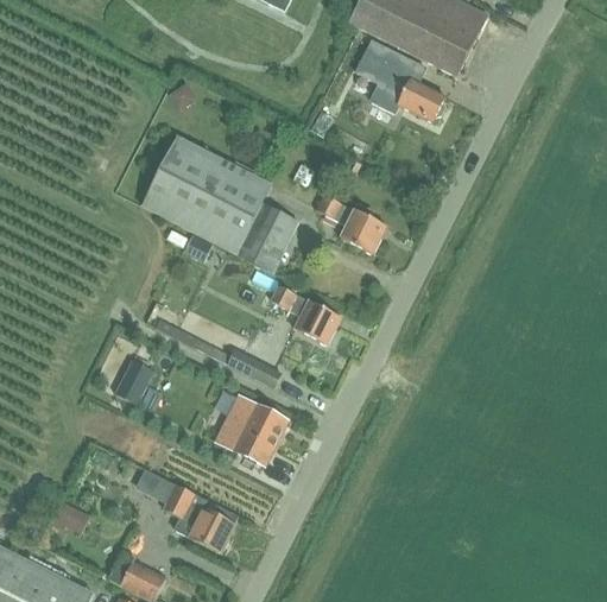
[(261,0),(284,11),(290,0),(261,0)]
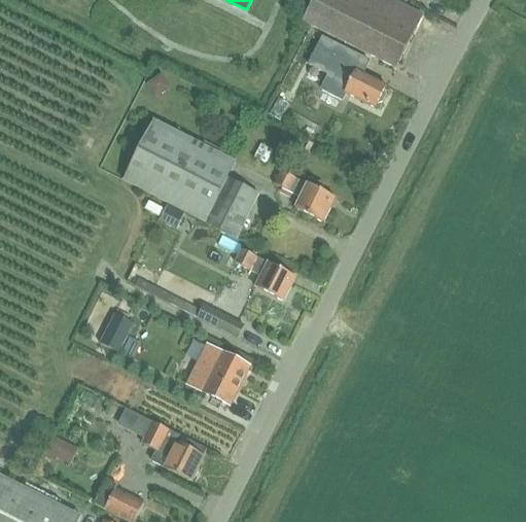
[(393,66),(421,13),(394,0),(310,0),(301,19),(393,66)]
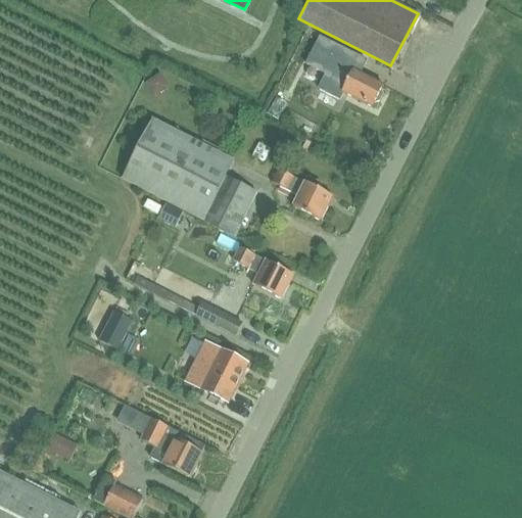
[(320,34),(305,61),(325,72),(318,87),(339,97),(342,91),(371,105),(373,100),(378,100),(381,93),(379,89),(381,84),(359,73),(367,58),(320,34)]
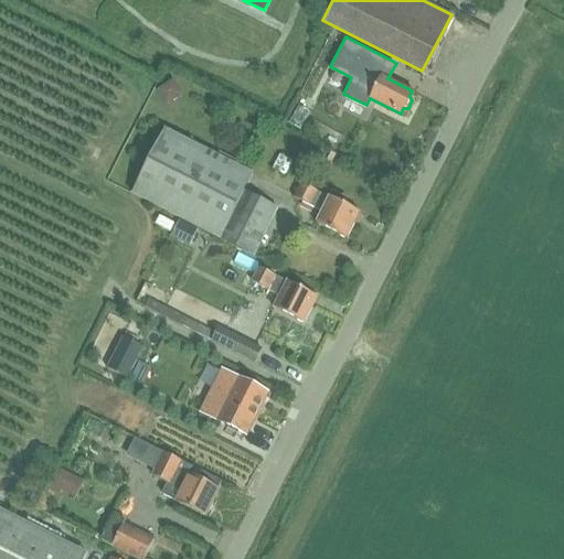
[(170,77),(157,87),(166,100),(179,90),(170,77)]
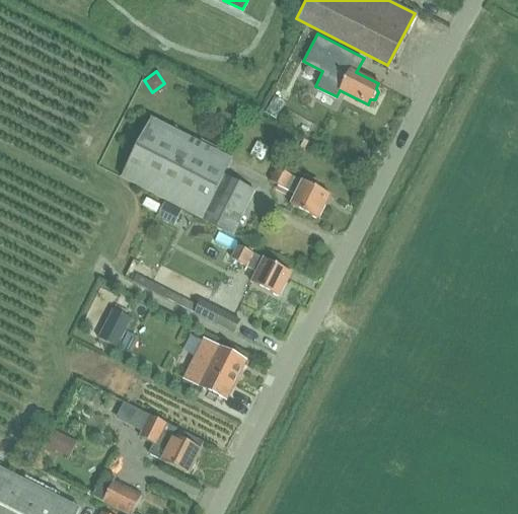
[(229,231),(252,187),(223,172),(231,156),(149,116),(120,174),(229,231)]
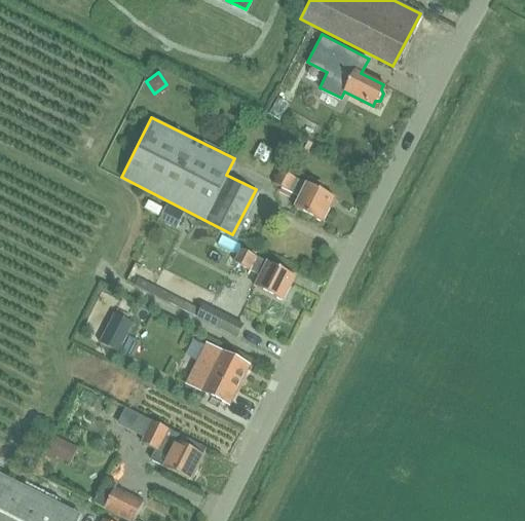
[(259,141),(253,154),(265,160),(271,146),(259,141)]
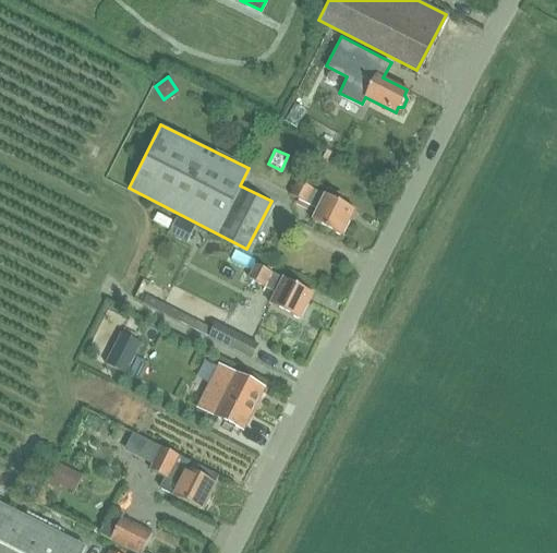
[(341,235),(354,207),(338,200),(341,193),(328,187),(325,193),(298,180),(291,192),(318,205),(312,219),(341,235)]
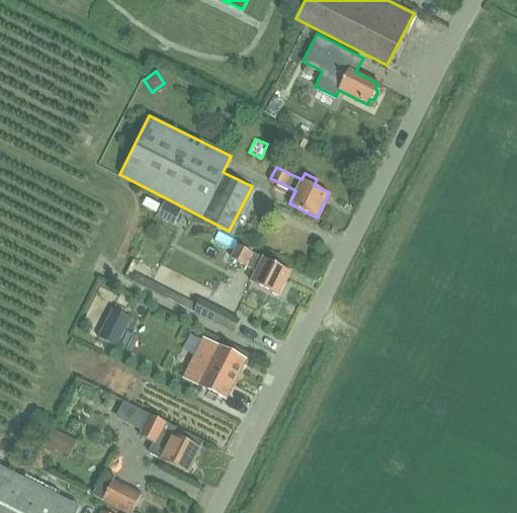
[(163,199),(156,214),(172,222),(179,207),(163,199)]
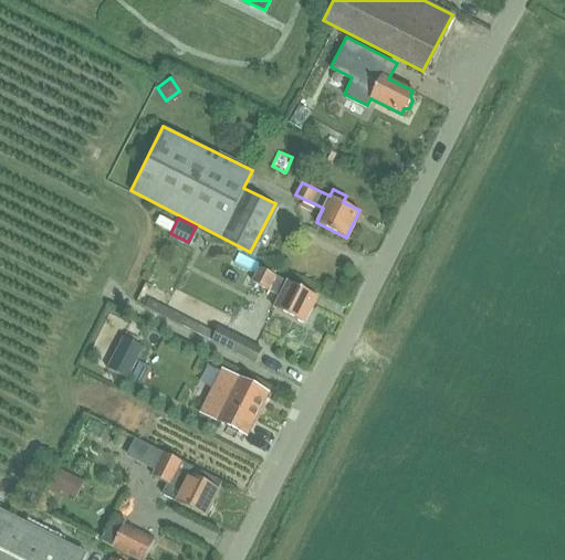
[(304,319),(317,294),(259,263),(252,277),(280,292),(274,304),(304,319)]
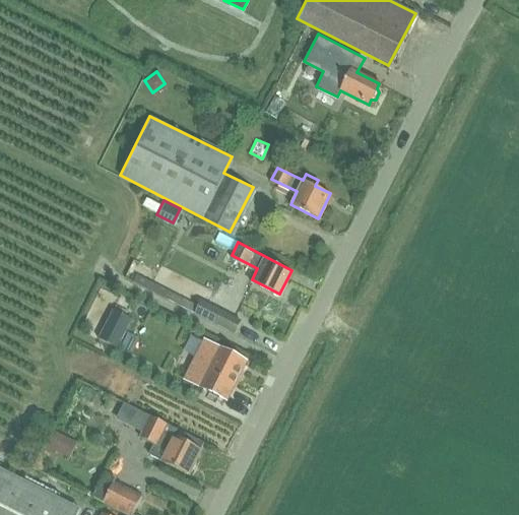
[(133,258),(129,265),(137,269),(141,262),(133,258)]
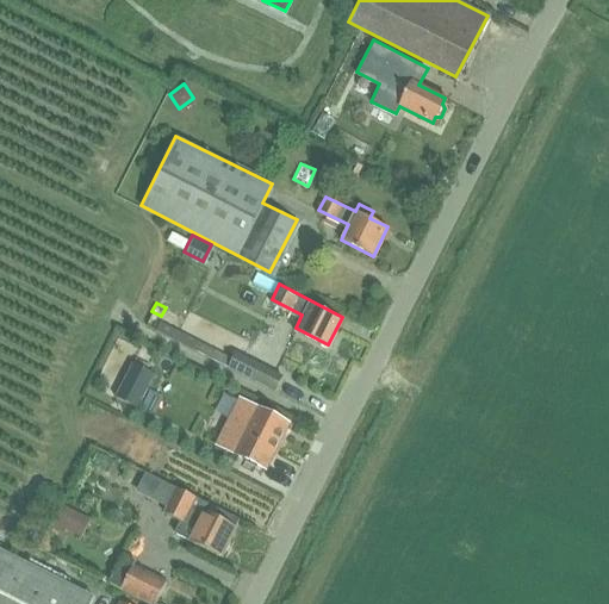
[(277,386),(284,372),(236,348),(229,362),(277,386)]
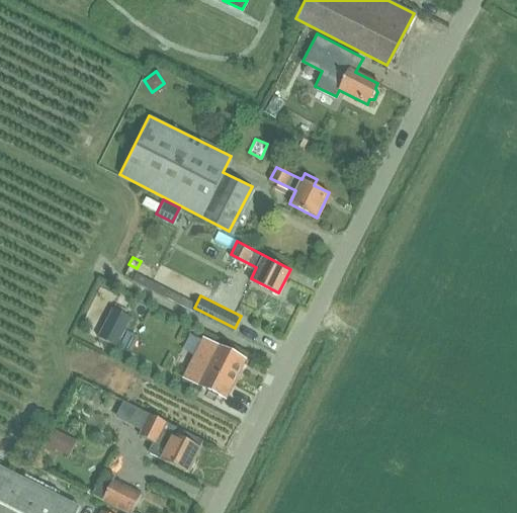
[(112,306),(111,308),(98,333),(97,335),(115,344),(131,315),(112,306)]
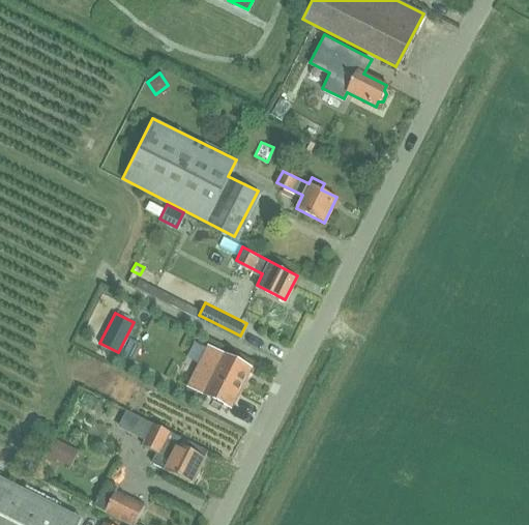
[(184,338),(177,351),(188,356),(195,343),(184,338)]
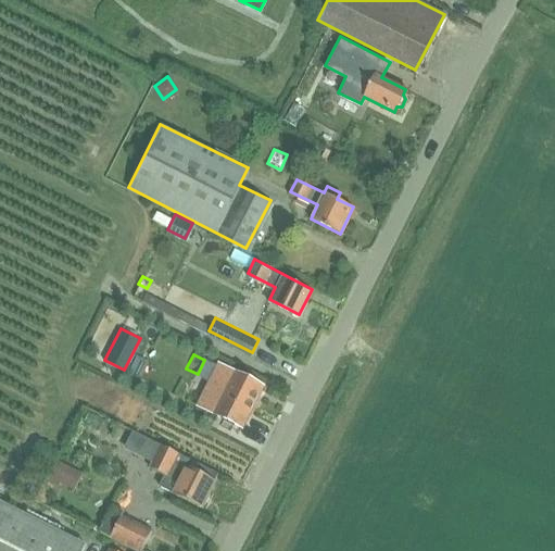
[(242,426),(250,411),(263,385),(217,361),(197,403),(242,426)]
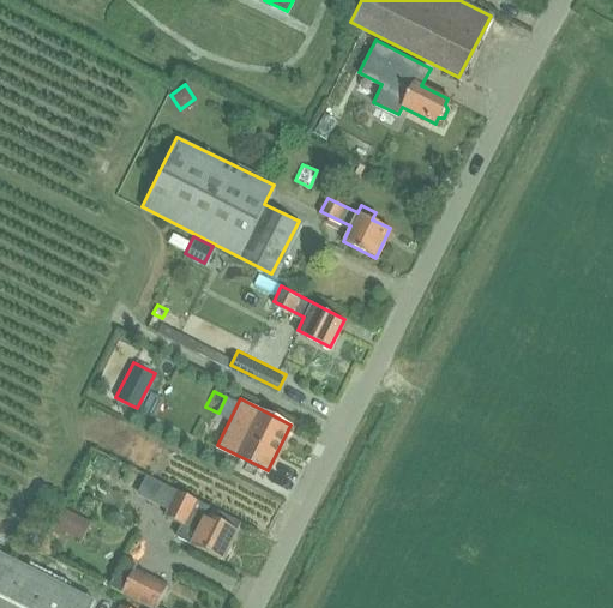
[(155,476),(149,488),(158,493),(154,504),(167,510),(166,512),(182,521),(176,533),(191,540),(223,557),(238,529),(206,513),(211,505),(178,488),(155,476)]
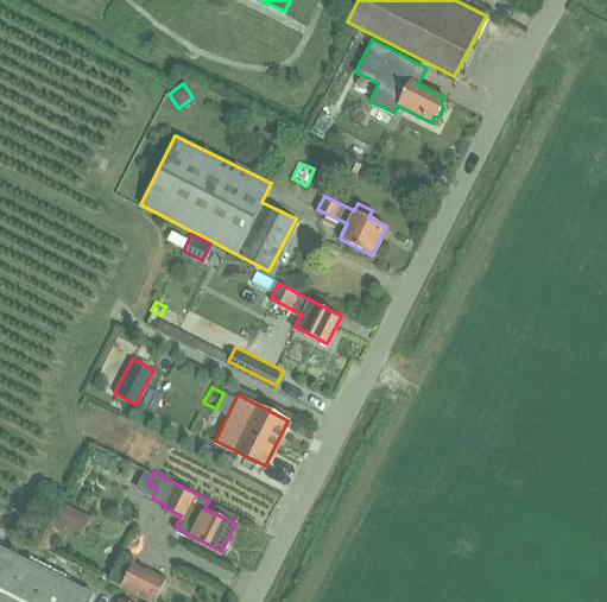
[(63,501),(55,519),(70,526),(78,508),(63,501)]
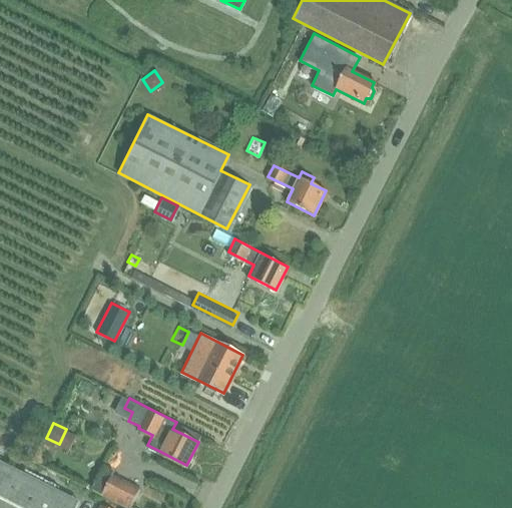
[(0,507),(57,507),(65,493),(0,459),(0,507)]
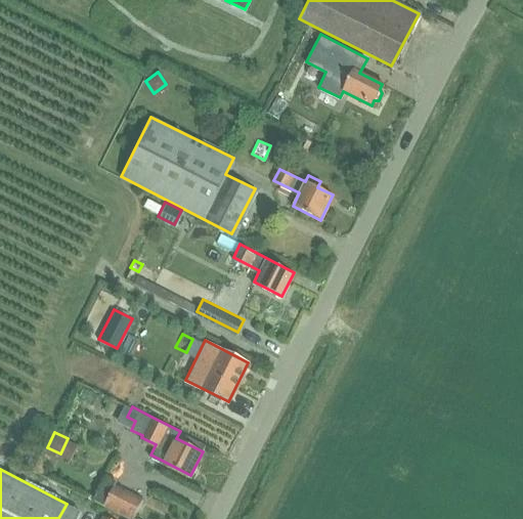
[(98,487),(92,499),(131,518),(142,498),(114,483),(117,478),(103,472),(96,485),(98,487)]
